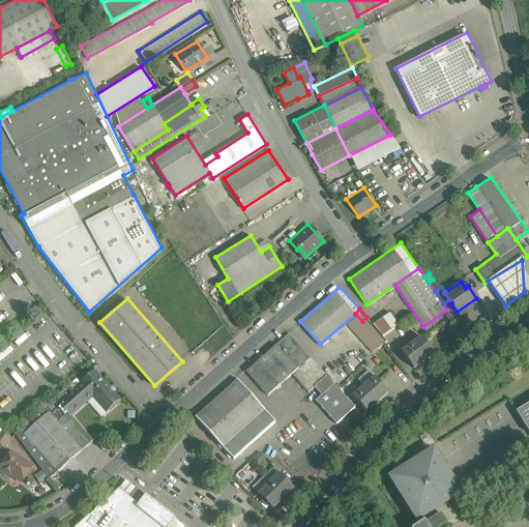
[(388,311),(372,323),(382,334),(398,323),(388,311)]
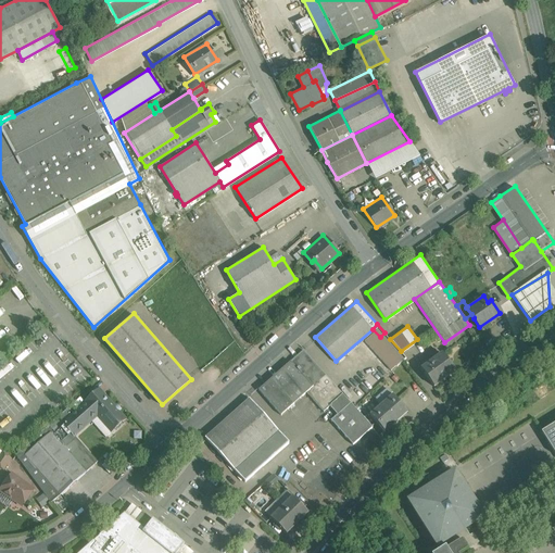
[(302,348),(257,388),(280,413),(305,390),(323,410),(329,404),(342,392),(302,348)]
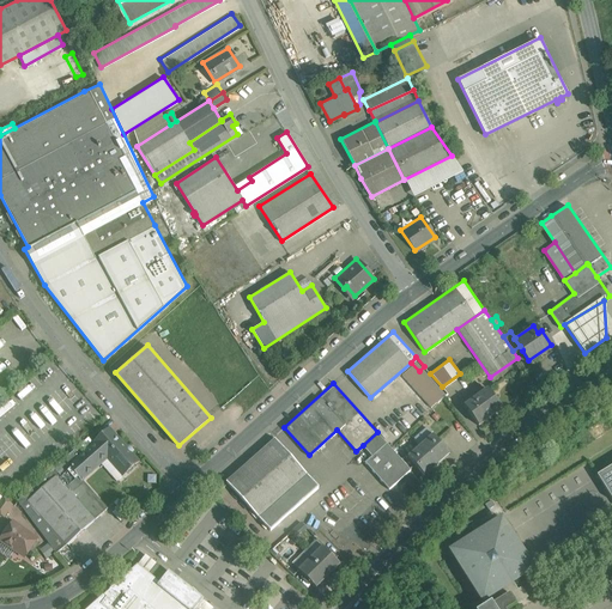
[(495,397),(486,387),(464,403),(478,422),(497,408),(491,400),(495,397)]
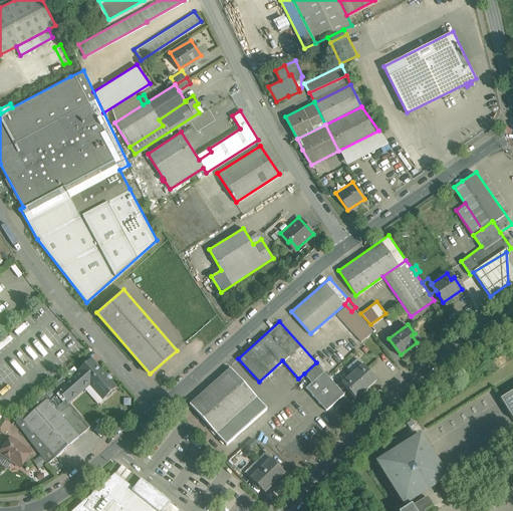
[(91,357),(80,367),(84,371),(95,362),(91,357)]
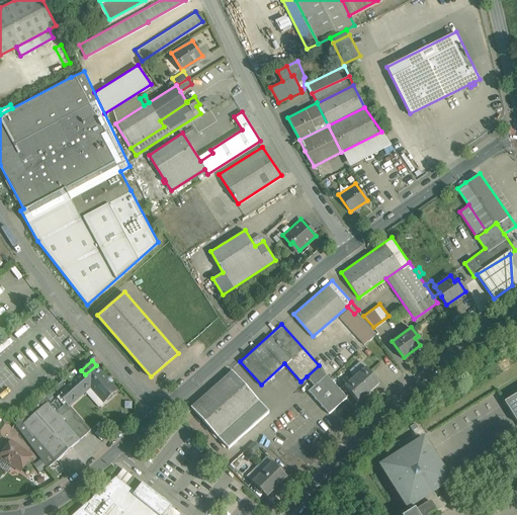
[(116,389),(96,365),(85,374),(90,380),(87,382),(88,383),(102,401),(116,389)]
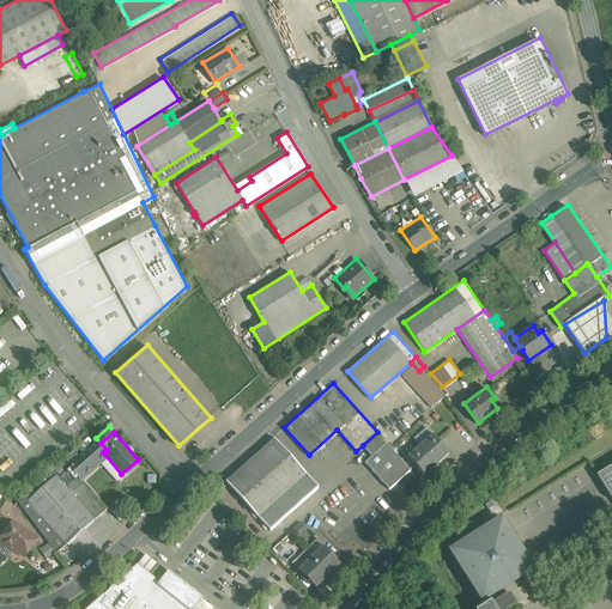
[(377,432),(363,445),(371,455),(386,442),(377,432)]
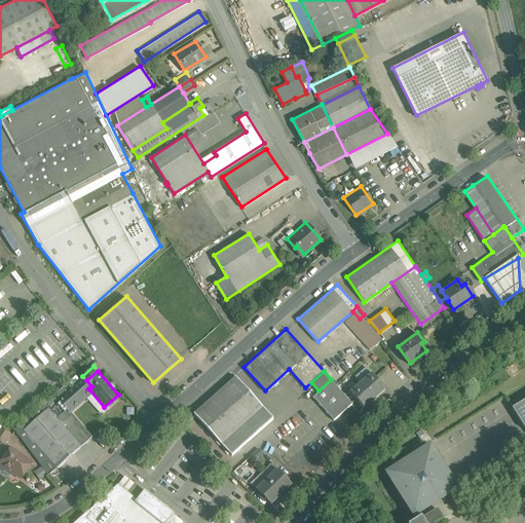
[(371,371),(360,380),(373,395),(383,385),(371,371)]
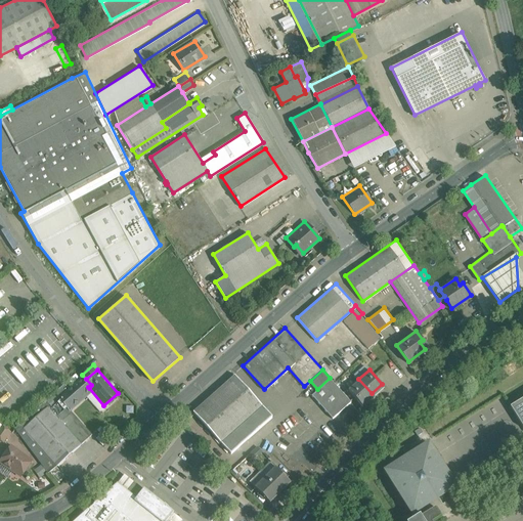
[(233,374),(192,410),(220,441),(261,404),(233,374)]
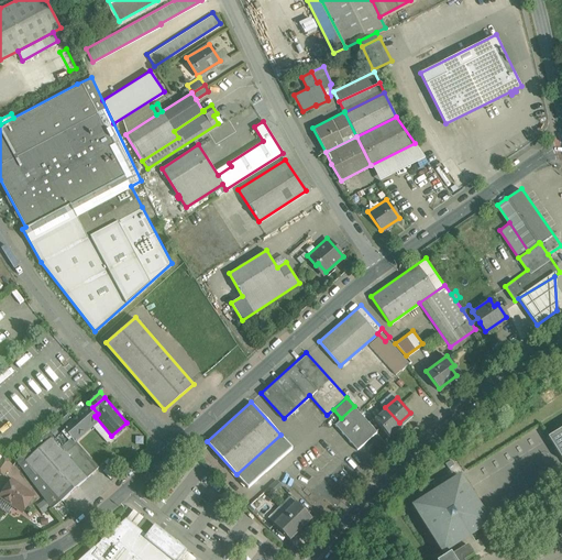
[(88,403),(85,405),(86,405),(73,416),(62,426),(74,439),(94,423),(91,420),(96,417),(95,416),(98,414),(92,407),(88,403)]
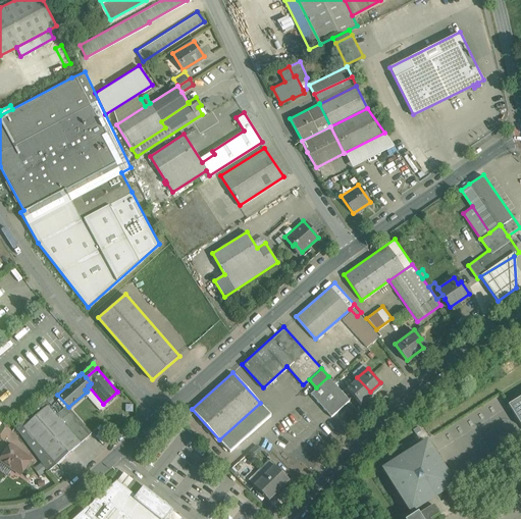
[(316,387),(310,393),(330,415),(349,399),(328,376),(316,387)]
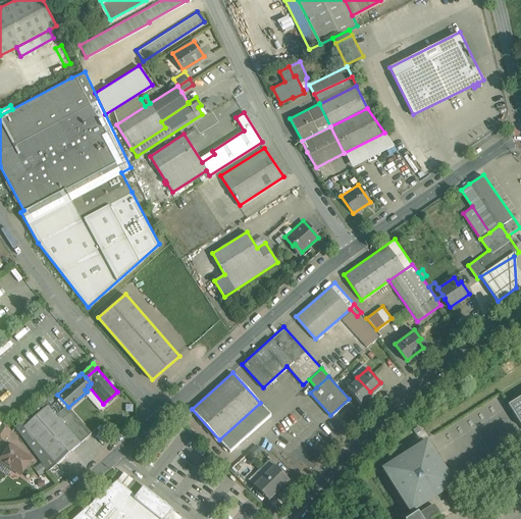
[(370,392),(357,377),(347,387),(359,402),(370,392)]
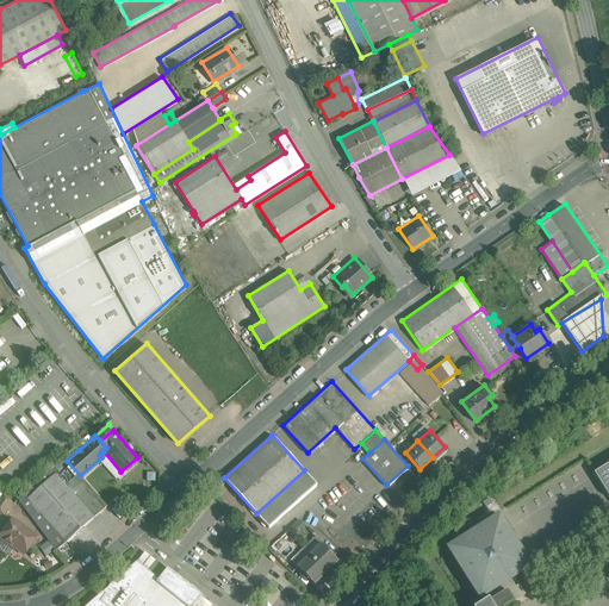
[(74,445),(62,455),(67,461),(79,450),(74,445)]
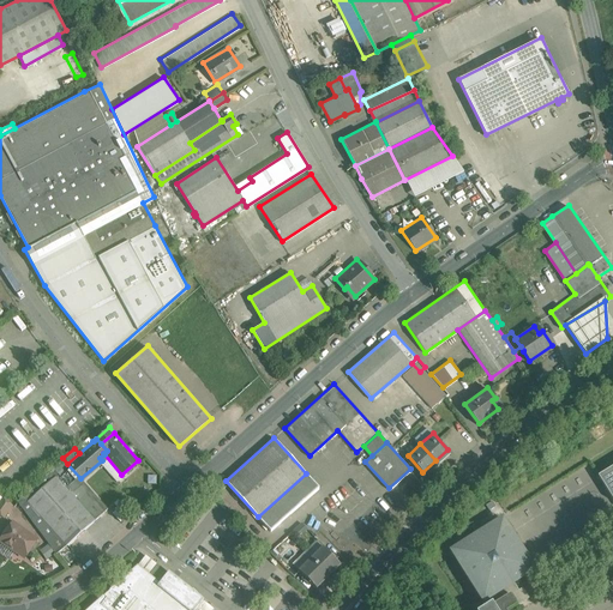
[(62,458),(22,494),(26,500),(66,544),(94,519),(106,507),(80,478),(67,464),(62,458)]
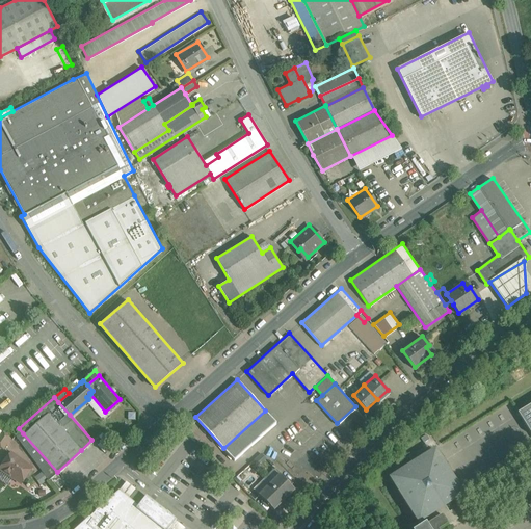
[(530,402),(518,411),(530,433),(530,402)]
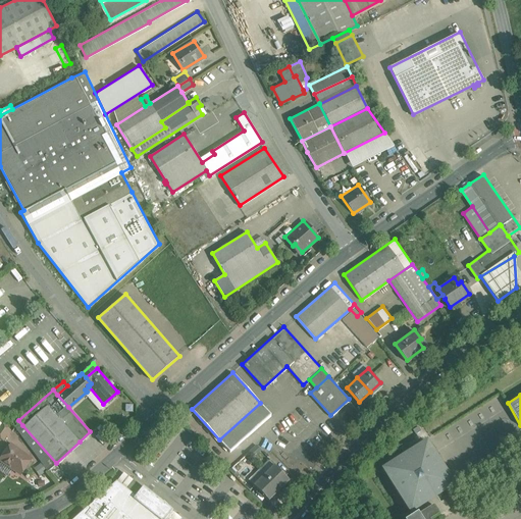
[(260,403),(219,439),(229,451),(270,414),(260,403)]
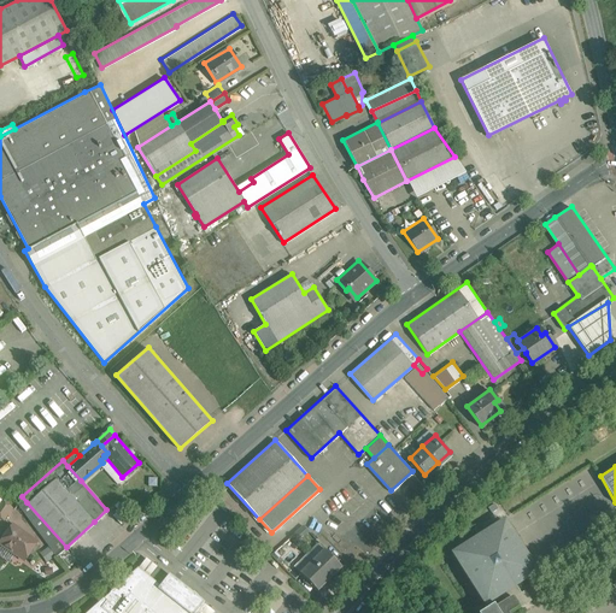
[(66,547),(27,502),(22,496),(17,502),(56,554),(66,547)]
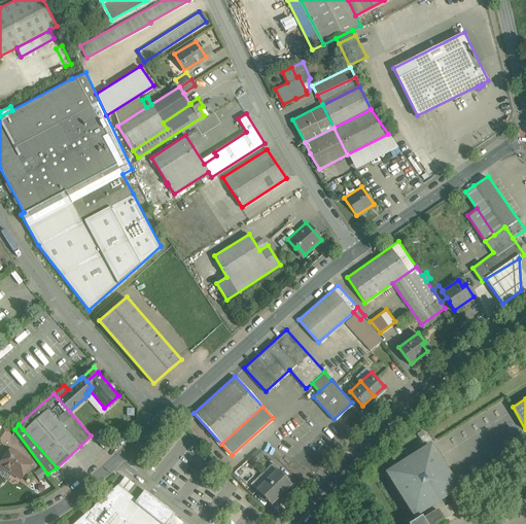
[(10,432),(1,426),(0,427),(0,442),(2,444),(10,432)]
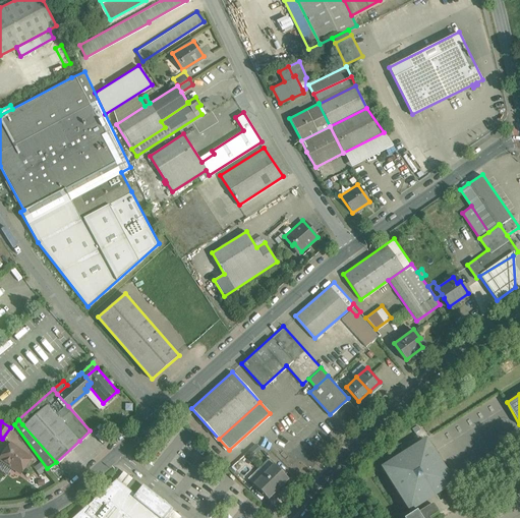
[(428,517),(438,513),(437,512),(443,508),(434,493),(451,481),(425,441),(384,466),(410,508),(413,506),(416,510),(403,517),(428,517)]
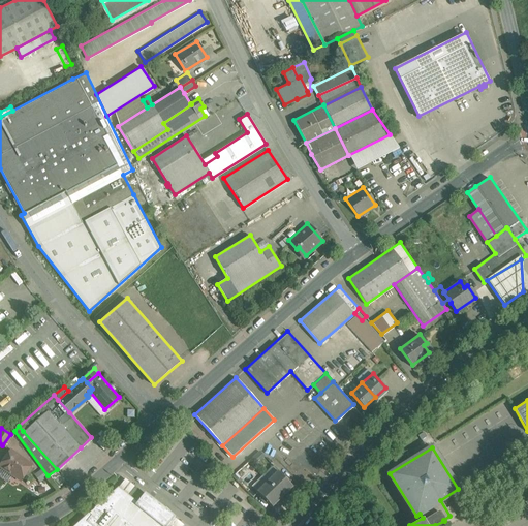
[(252,455),(257,461),(261,458),(268,466),(272,463),(260,449),(252,455)]
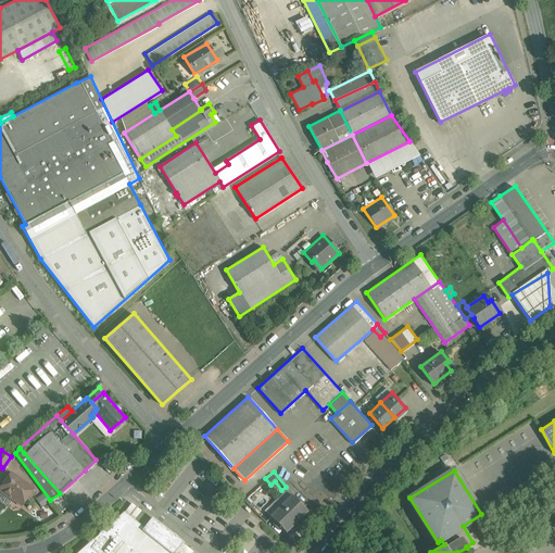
[(32,487),(11,473),(0,488),(0,490),(21,503),(26,495),(29,497),(33,491),(30,489),(32,487)]
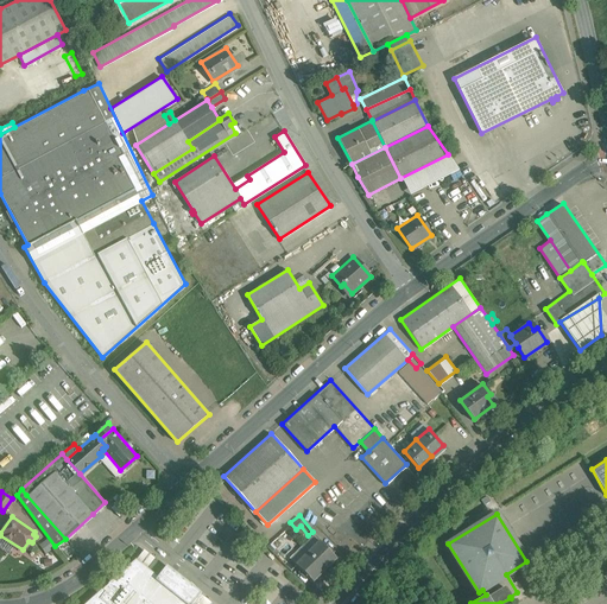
[(336,558),(318,540),(295,564),(313,580),(336,558)]
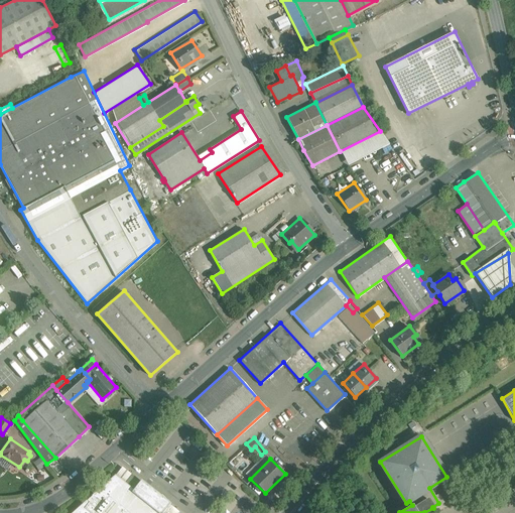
[(133,488),(114,473),(70,512),(164,512),(162,511),(169,503),(140,479),(133,488)]
